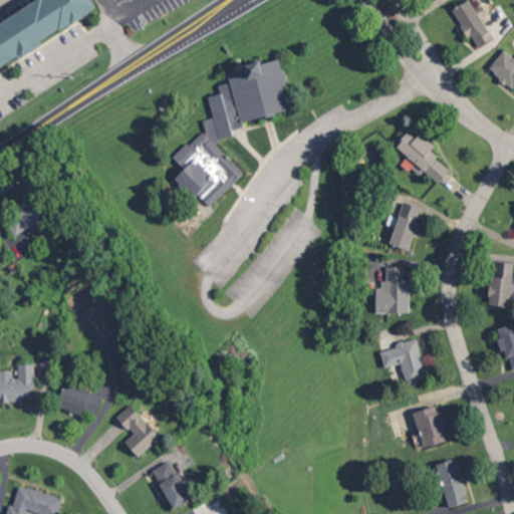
[(42,0),(0,24),(0,67),(98,12),(91,0),(42,0)]
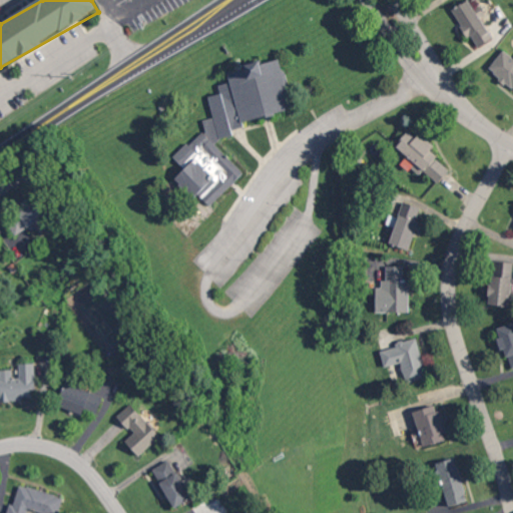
[(482,35),(489,31),(470,0),(466,0),(453,8),(476,48),(486,42),(482,35)]
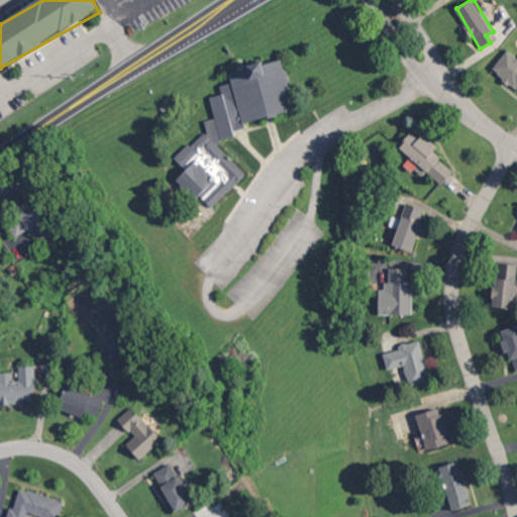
[(516,61),(516,57),(507,50),(494,69),(507,78),(516,61)]
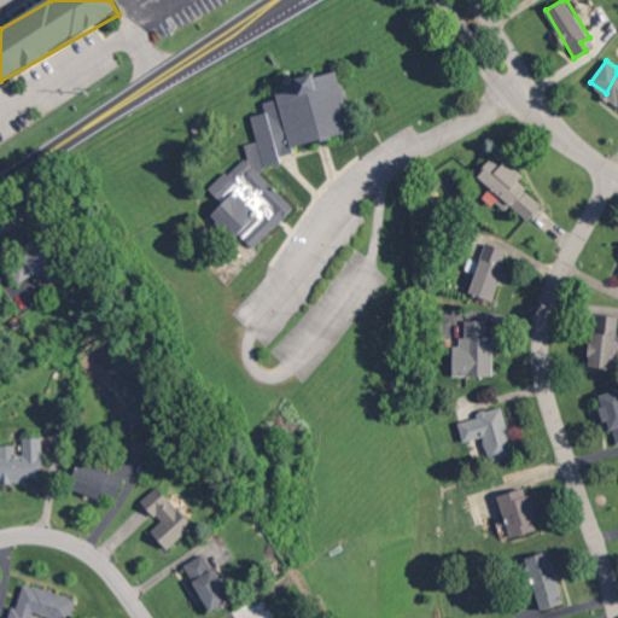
[(353,132),(337,70),(316,75),(313,71),(293,76),(295,82),(274,87),(277,98),(263,101),(266,112),(251,116),(257,141),(245,144),(248,155),(209,188),(222,203),(211,214),(234,239),(243,237),(251,248),(293,209),(260,173),(267,165),(275,163),(286,155),(295,152),(292,146),(353,132)]
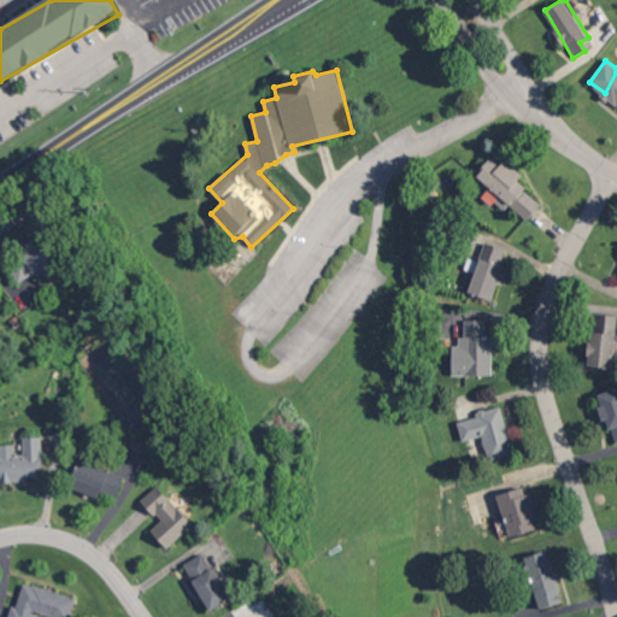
[(475,176),(529,219),(541,203),(516,183),(522,175),(504,160),(501,165),(491,157),(475,176)]
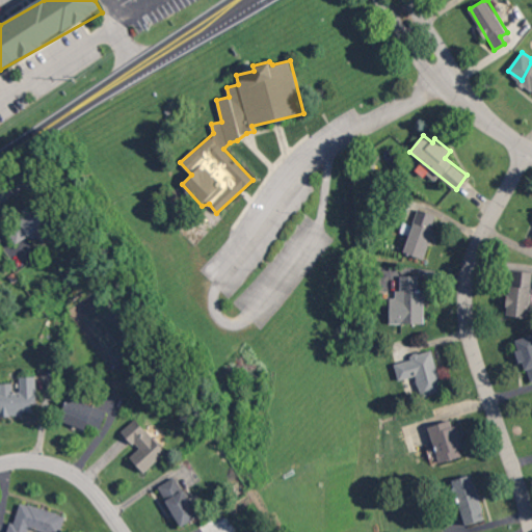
[(52,224),(44,208),(7,227),(16,243),(52,224)]
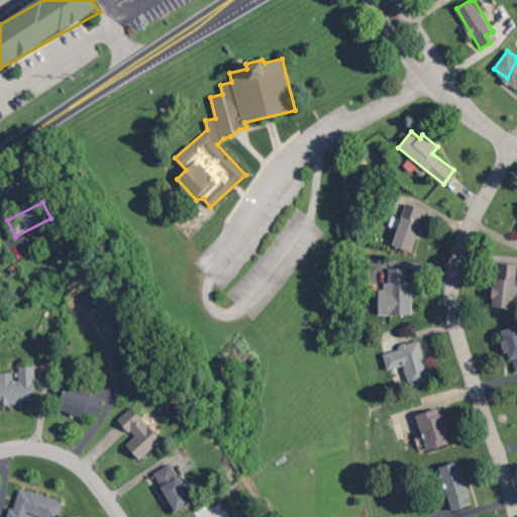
[(412,251),(425,209),(406,203),(402,218),(393,216),(390,225),(398,228),(392,245),(412,251)]
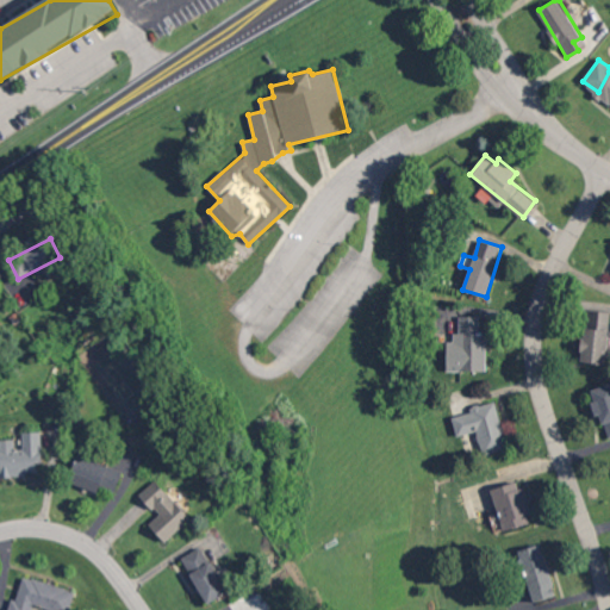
[(486,371),(487,332),(479,332),(479,316),(458,316),(458,342),(448,342),(447,371),(486,371)]
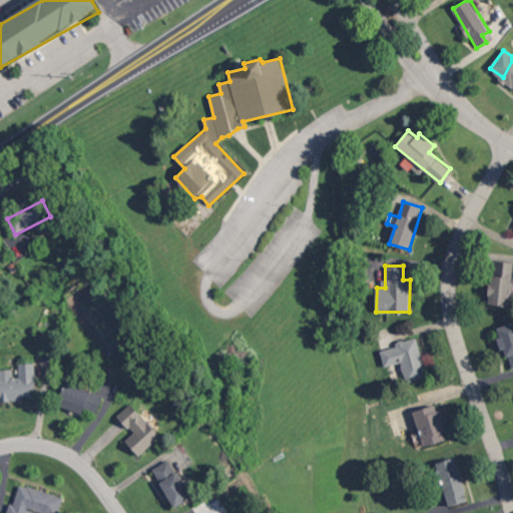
[(490,303),(511,304),(511,277),(491,277),(490,303)]
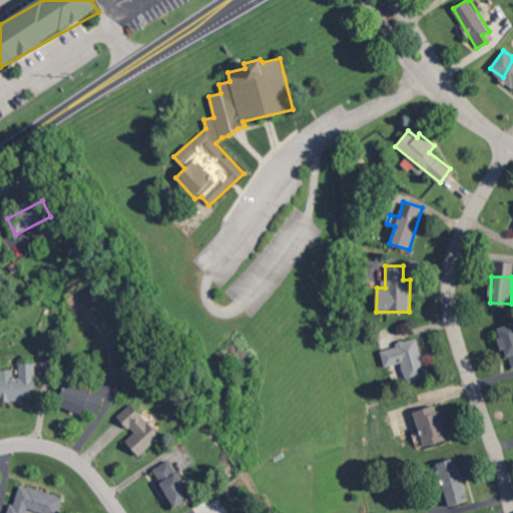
[(385,367),(401,363),(406,383),(427,377),(417,337),(396,342),(397,346),(381,351),(385,367)]
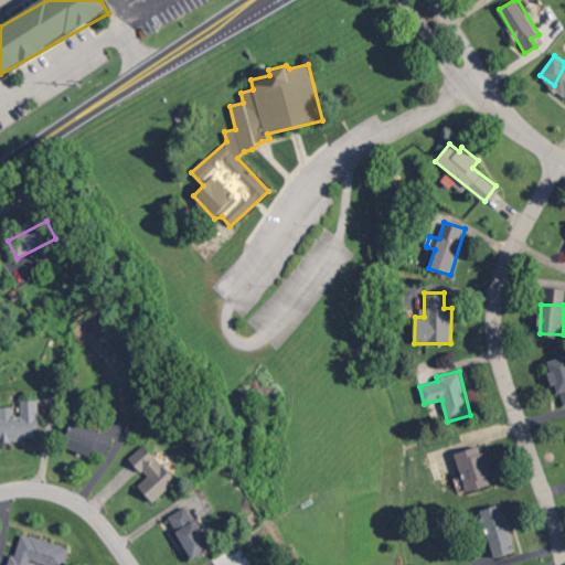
[(39,400),(21,400),(21,415),(14,415),(13,406),(0,406),(0,441),(24,441),(24,437),(34,437),(34,424),(39,424),(39,400)]
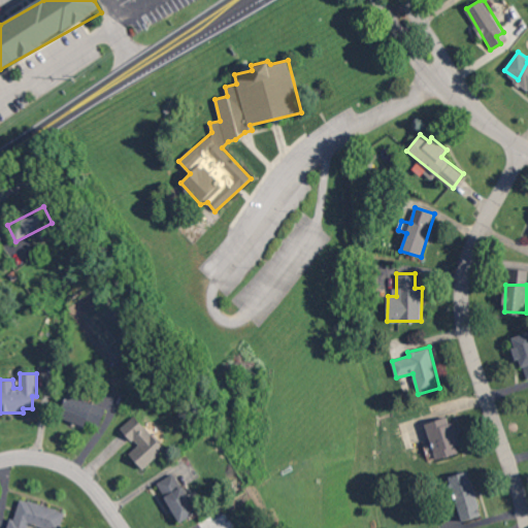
[(106,407),(69,394),(61,417),(87,426),(89,420),(100,424),(106,407)]
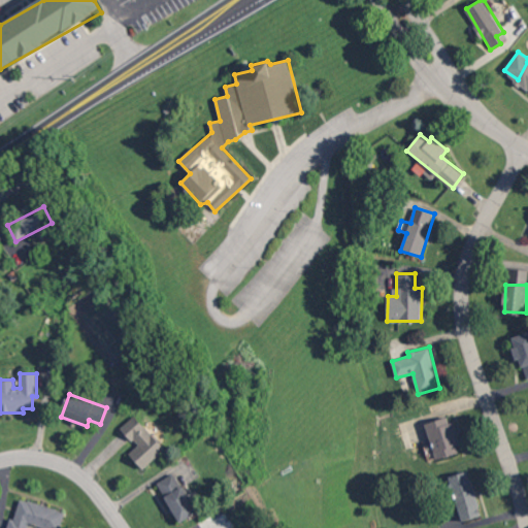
[(165,449),(134,415),(120,428),(137,447),(129,454),(143,469),(165,449)]
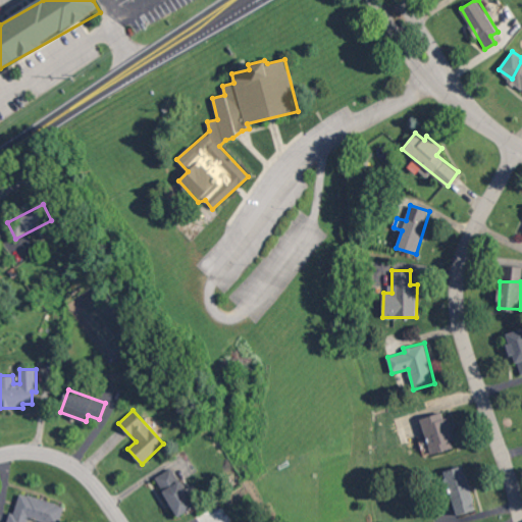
[(446,411),(420,418),(430,455),(456,448),(446,411)]
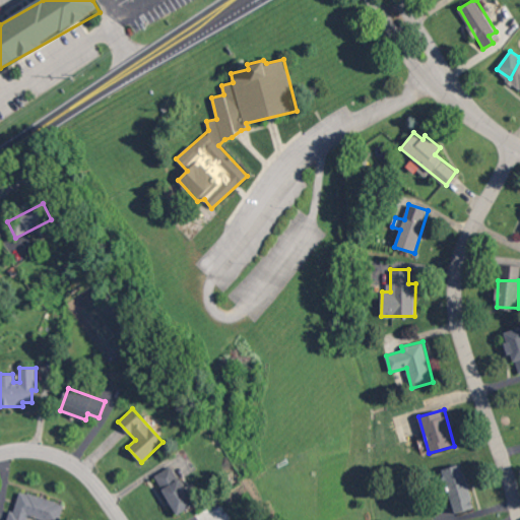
[(474,507),(461,463),(441,469),(454,513),(474,507)]
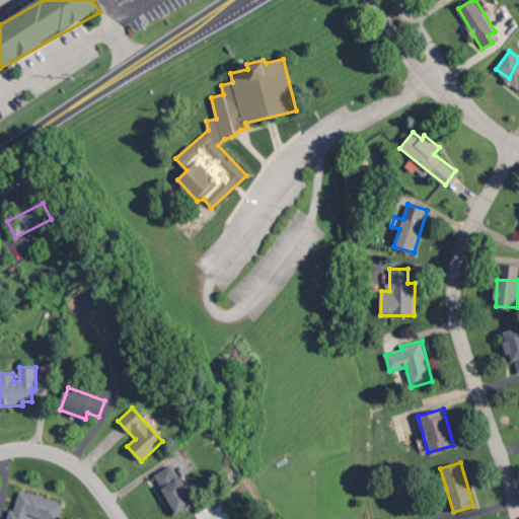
[(176,513),(194,504),(171,464),(154,474),(176,513)]
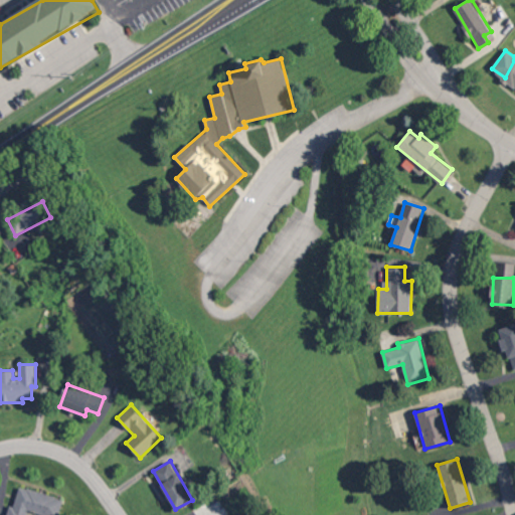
[(27,514),(28,511),(41,514),(59,514),(64,498),(18,486),(10,514),(27,514)]
